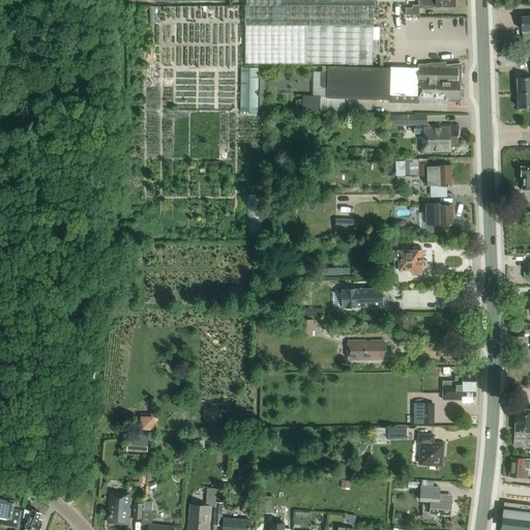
[(373,52),(379,53),(380,28),(373,28),(373,22),(373,5),(373,1),(374,1),(374,0),(246,0),(246,5),(245,5),(246,63),(297,63),(305,63),(305,64),(372,65),(373,52)]
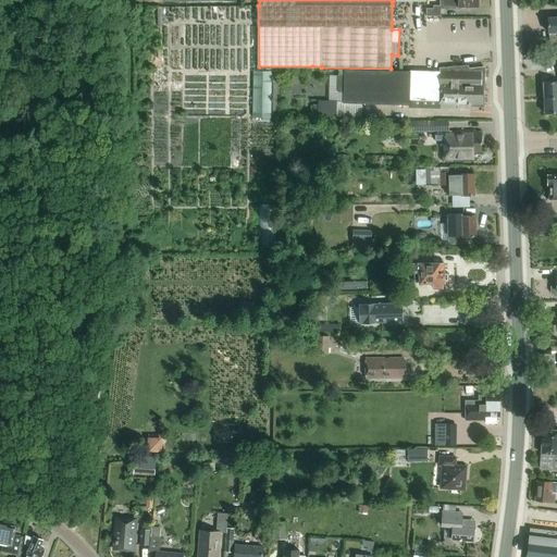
[(440,0),(441,5),(433,5),(433,8),(426,8),(426,16),(441,16),(441,9),(444,9),(444,8),(479,7),(478,0),(440,0)]
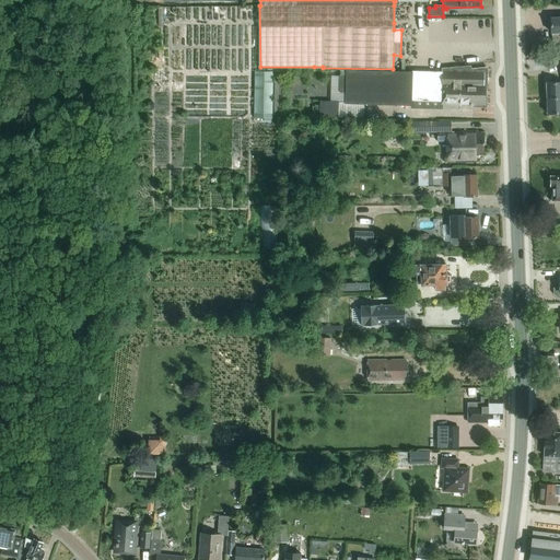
[(559,16),(550,18),(551,33),(559,32),(559,16)]
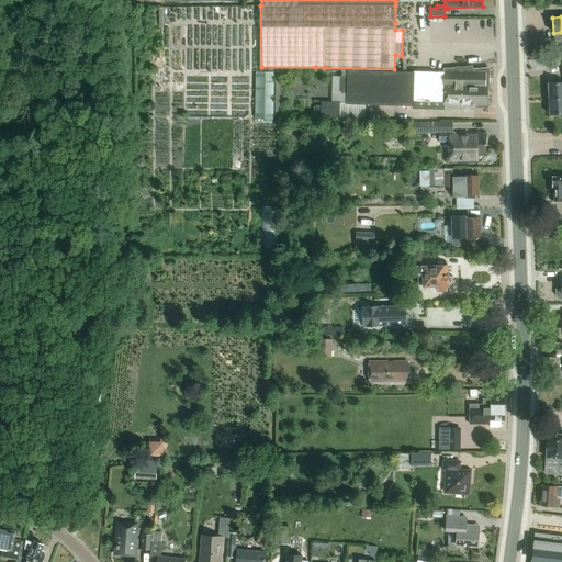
[(348,70),(348,75),(341,75),(340,77),(339,91),(341,92),(347,92),(347,103),(413,105),(413,108),(442,109),(473,110),(473,107),(489,107),(489,68),(473,70),(472,66),(454,68),(454,74),(414,72),(348,70)]
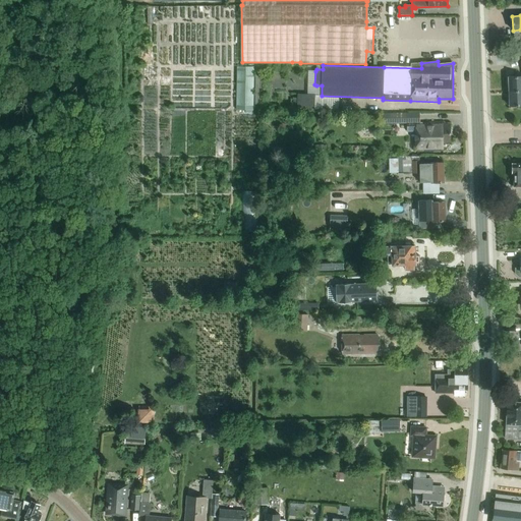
[(237,66),(236,110),(253,110),(254,67),(237,66)]
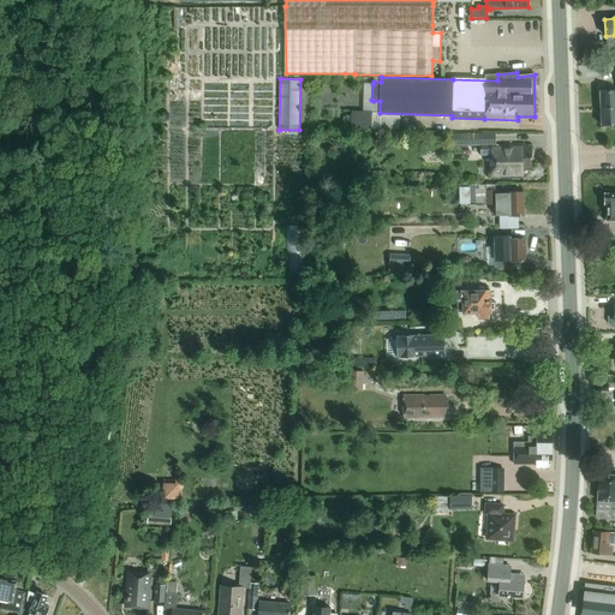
[(614,89),(599,90),(599,107),(614,107),(614,89)]
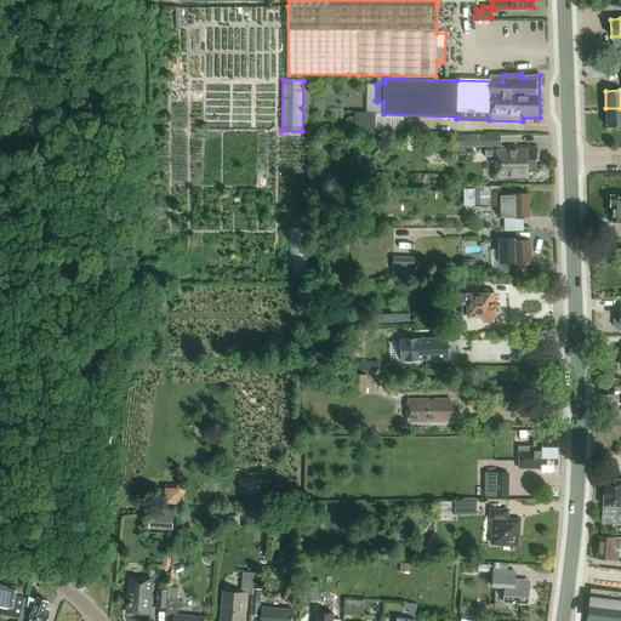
[(620,108),(605,108),(607,126),(620,125),(620,108)]
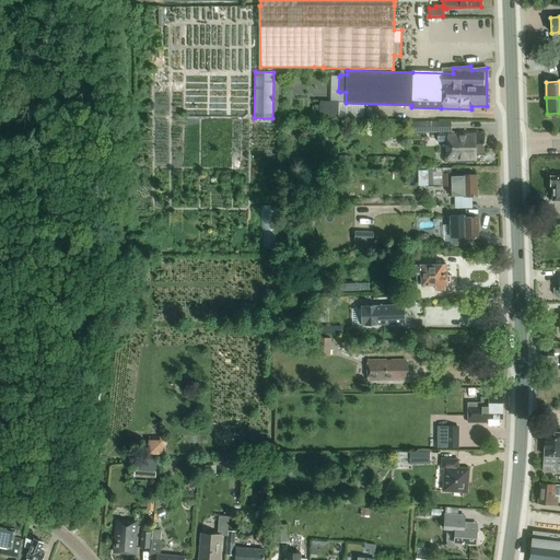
[(319,106),(319,116),(319,117),(338,118),(339,102),(319,101),(319,106)]
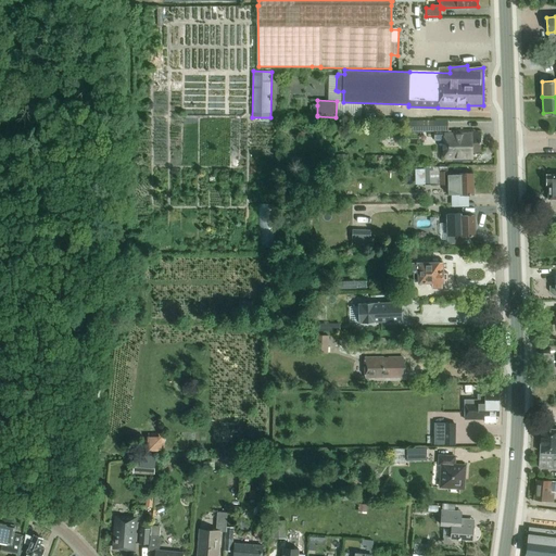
[(408,122),(408,131),(433,131),(434,131),(433,121),(408,122)]
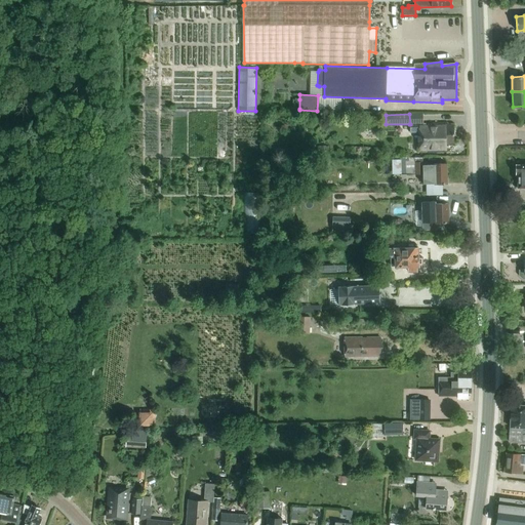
[(410,124),(409,124),(409,128),(418,127),(418,153),(446,152),(446,145),(454,144),(453,125),(447,125),(447,123),(410,124)]
